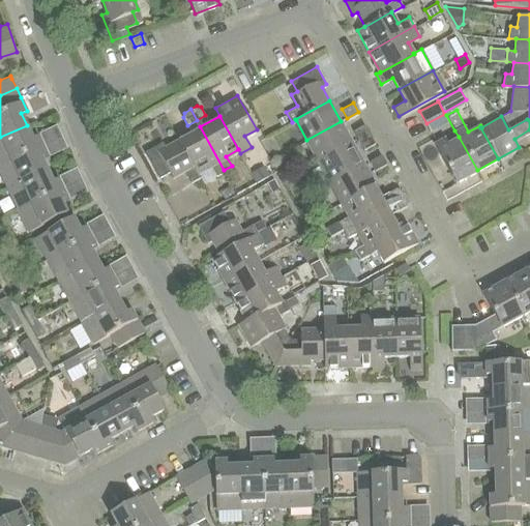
[(306,140),(318,161),(352,142),(341,121),(306,140)]
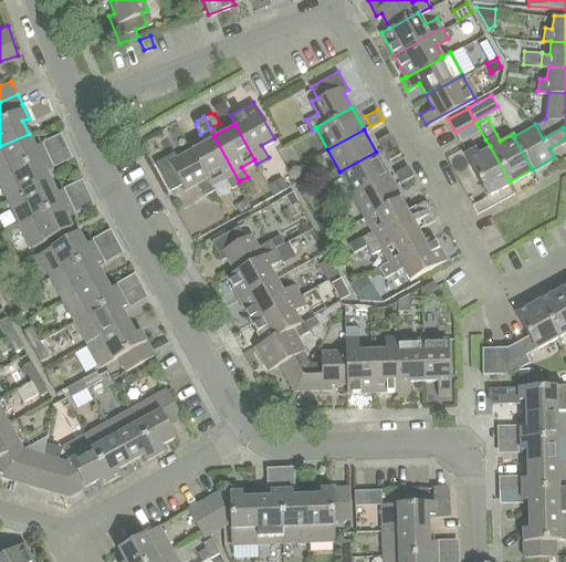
[(377,138),(383,148),(395,142),(389,132),(377,138)]
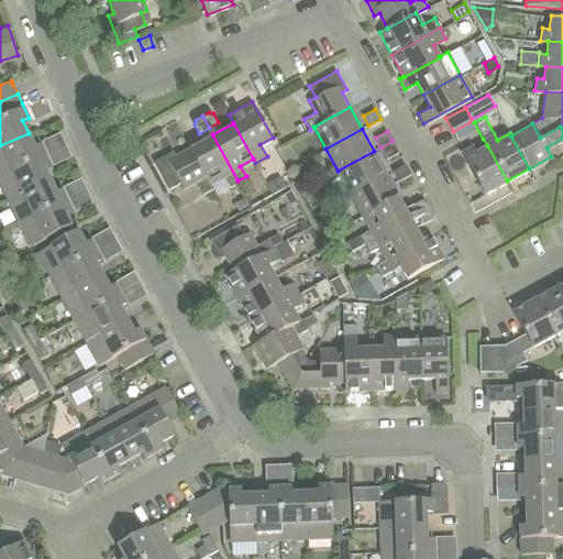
[(29,133),(0,145),(0,173),(45,153),(40,142),(34,145),(29,133)]
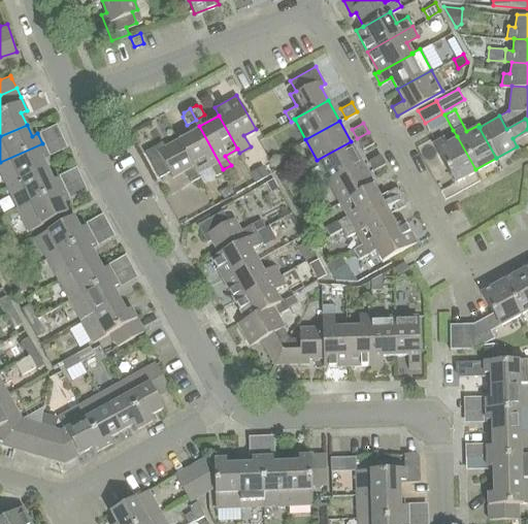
[(199,126),(178,137),(197,171),(198,171),(209,164),(216,174),(223,169),(199,126)]
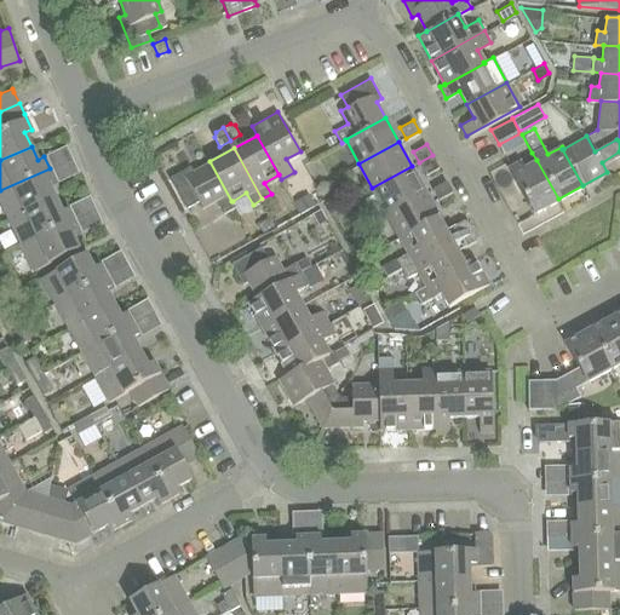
[(432,155),(419,162),(425,173),(438,166),(432,155)]
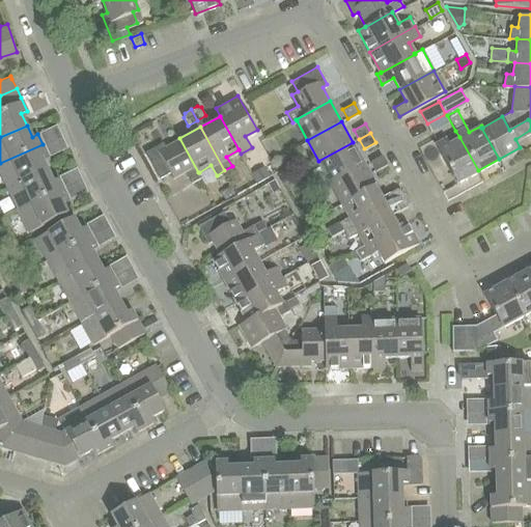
[(459,137),(449,143),(445,137),(435,142),(456,183),(478,170),(459,137)]
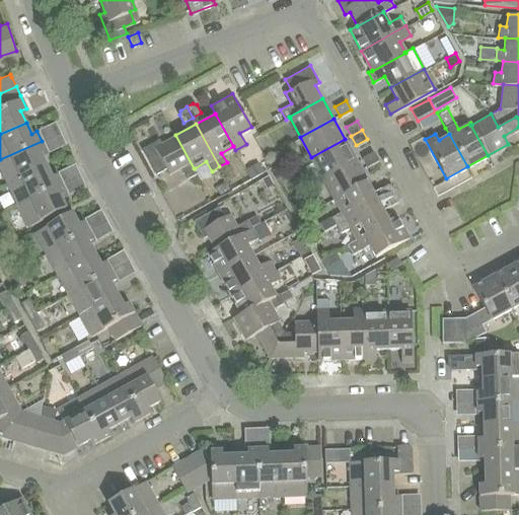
[(194,168),(175,135),(161,143),(159,138),(142,148),(155,172),(165,167),(168,172),(179,166),(187,177),(197,172),(195,168),(194,168)]
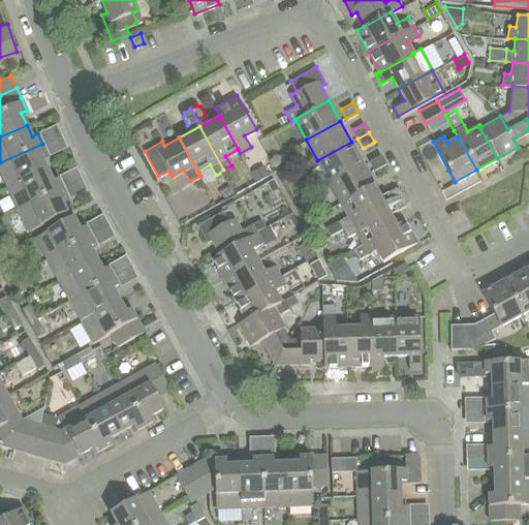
[(317,160),(330,181),(363,162),(351,142),(317,160)]
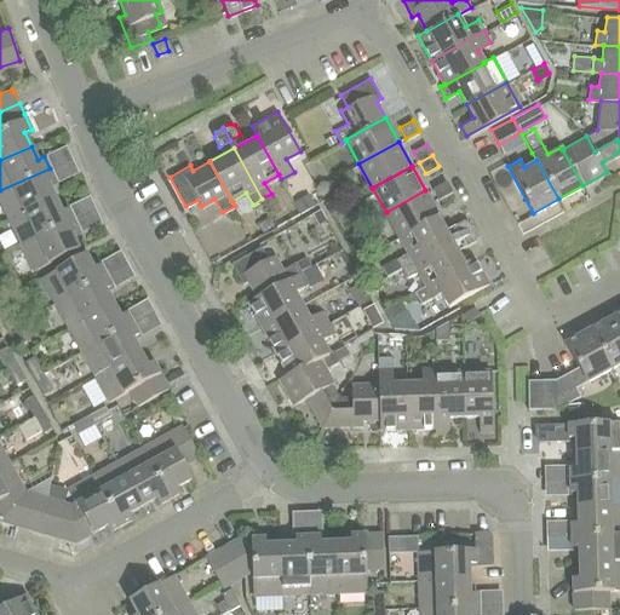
[(50,168),(0,190),(0,199),(9,218),(55,196),(49,182),(55,179),(50,168)]
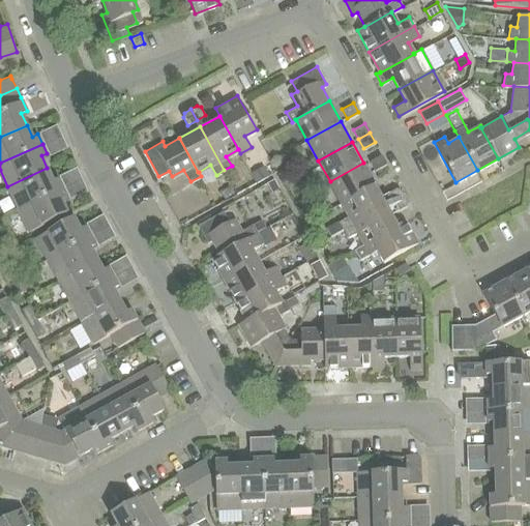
[(375,169),(387,163),(381,153),(370,159),(375,169)]
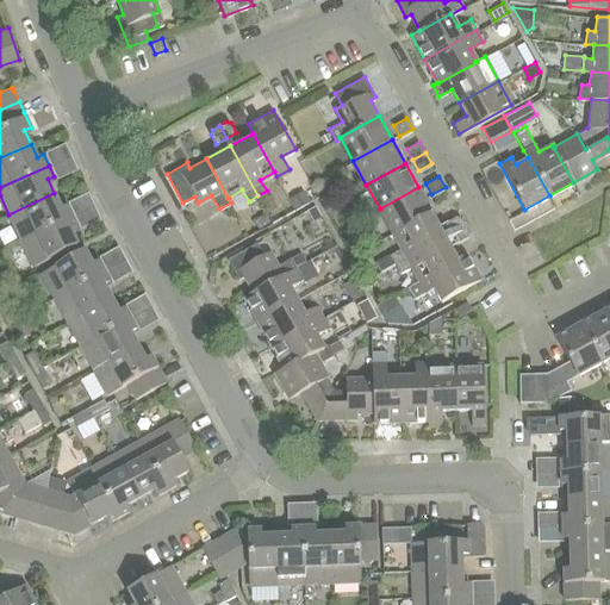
[(380,209),(393,232),(431,211),(418,187),(380,209)]
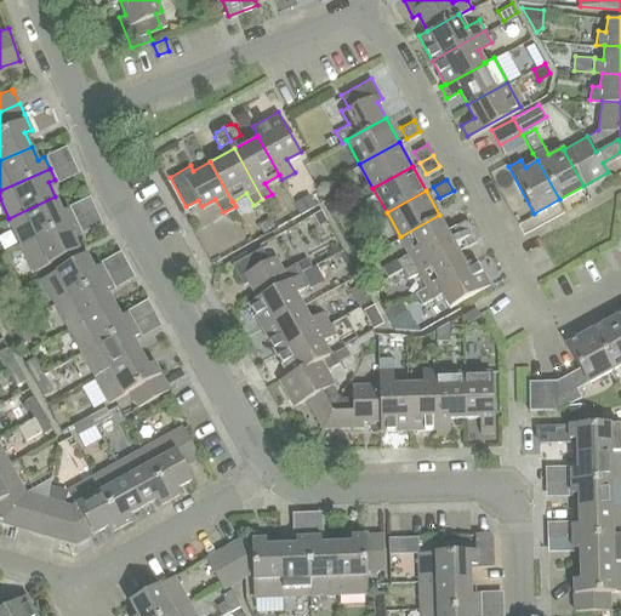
[(55,197),(9,218),(21,243),(73,218),(68,207),(61,210),(55,197)]
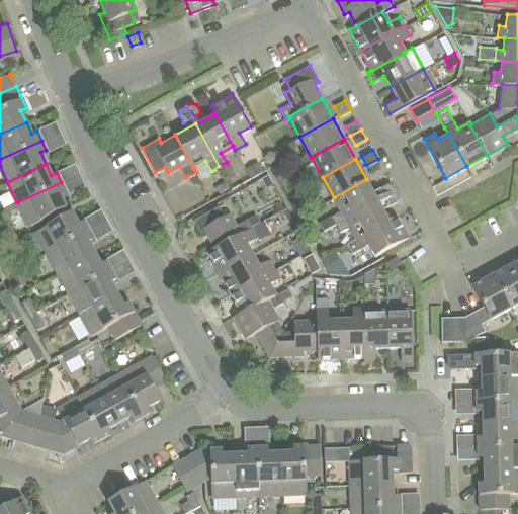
[(258,164),(247,169),(251,176),(262,171),(258,164)]
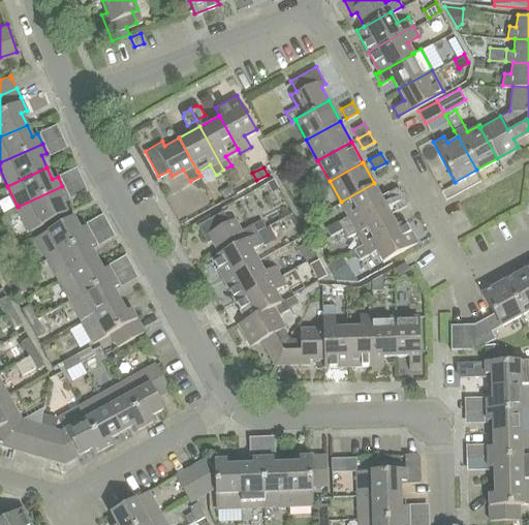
[(235,168),(227,172),(234,183),(240,179),(235,168)]
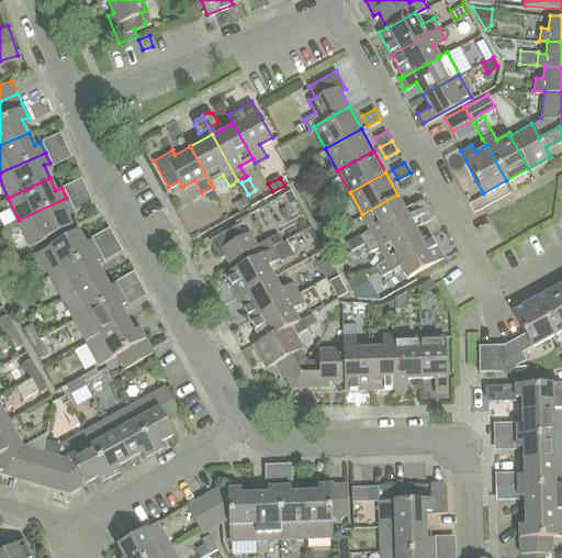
[(304,179),(294,185),(299,192),(308,187),(304,179)]
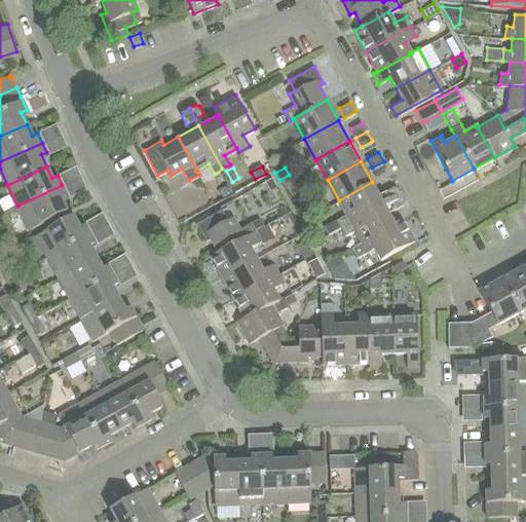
[(336,220),(340,227),(383,202),(372,182),(339,200),(345,214),(336,219),(336,220)]
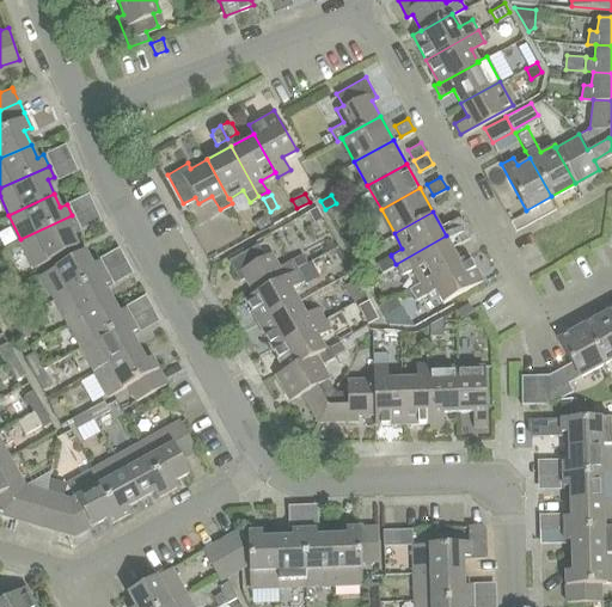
[(265,213),(257,218),(262,226),(270,221),(265,213)]
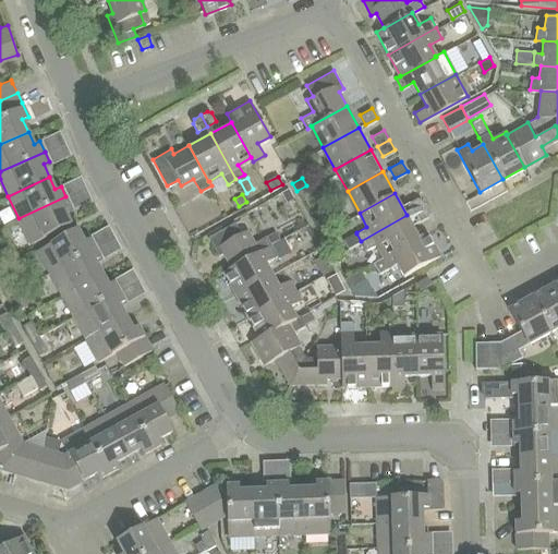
[(65,196),(19,218),(29,242),(71,223),(64,209),(70,206),(65,196)]
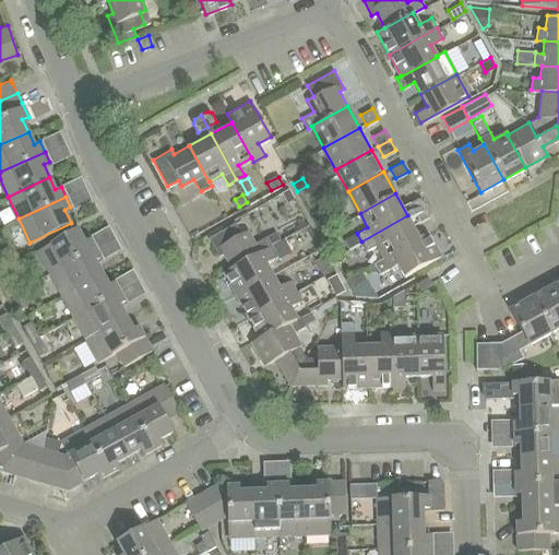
[(414,212),(426,205),(423,199),(418,198),(408,202),(414,212)]
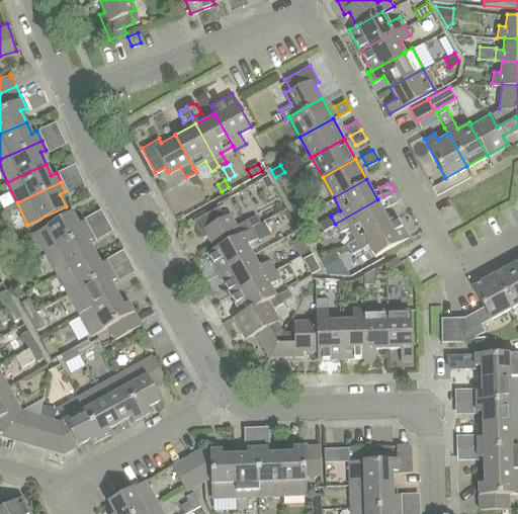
[(395,190),(383,196),(389,205),(397,200),(398,196),(395,190)]
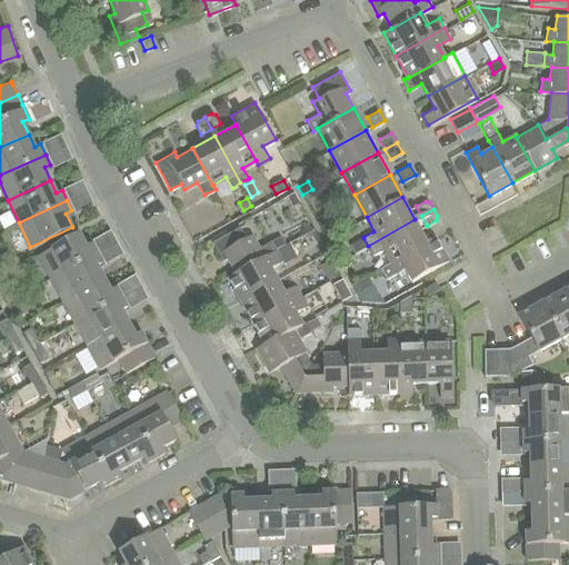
[(383,248),(390,261),(391,261),(427,241),(427,240),(415,219),(368,246),(372,254),(383,248)]
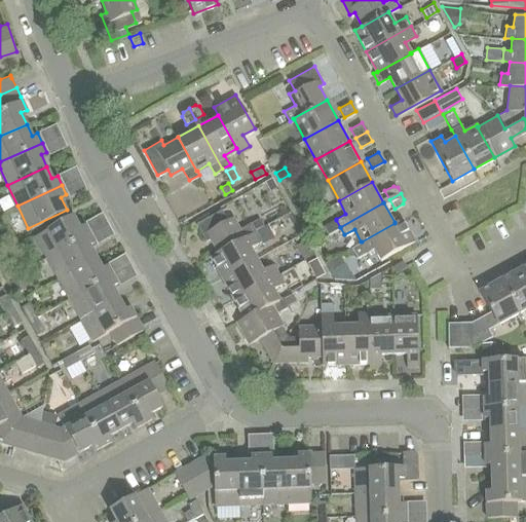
[(211,237),(218,251),(218,252),(245,237),(243,236),(255,230),(251,221),(238,227),(232,216),(227,219),(221,209),(196,223),(205,239),(211,237)]
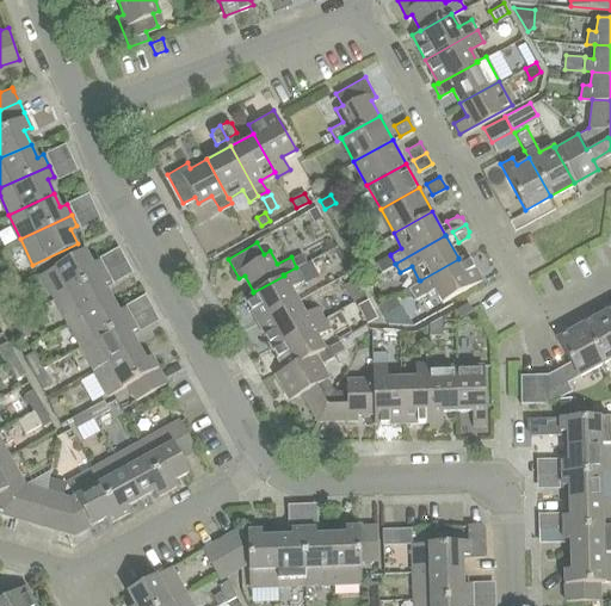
[(54,297),(104,270),(98,259),(92,263),(84,248),(41,272),(54,297)]
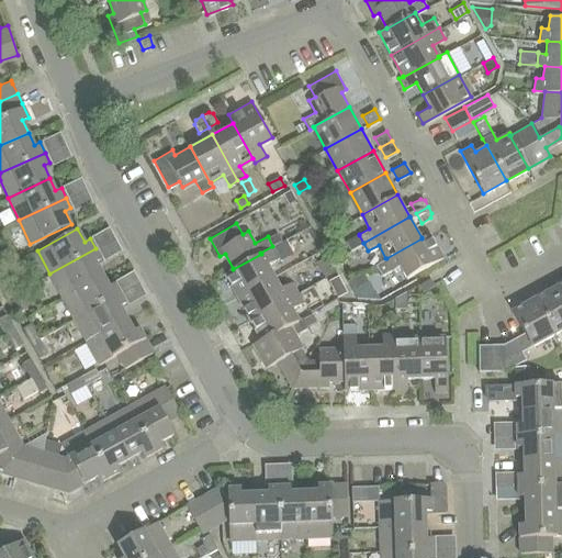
[(277,232),(268,236),(272,246),(281,241),(277,232)]
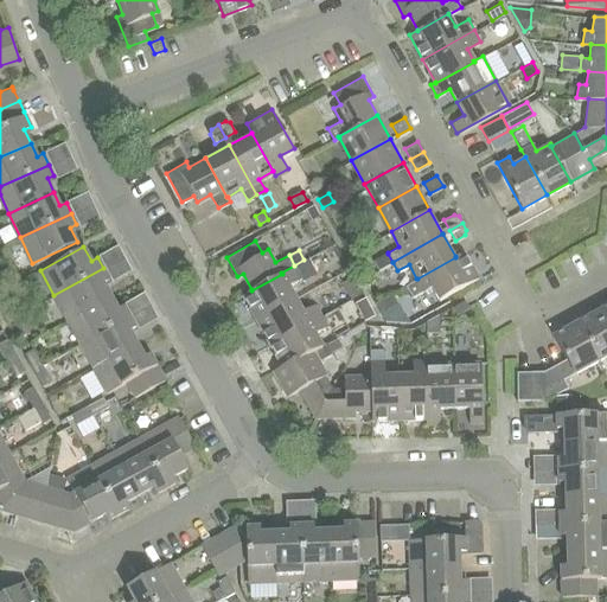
[(411,296),(419,293),(432,286),(439,299),(478,277),(464,251),(455,256),(455,257),(417,279),(416,279),(406,285),(411,296)]
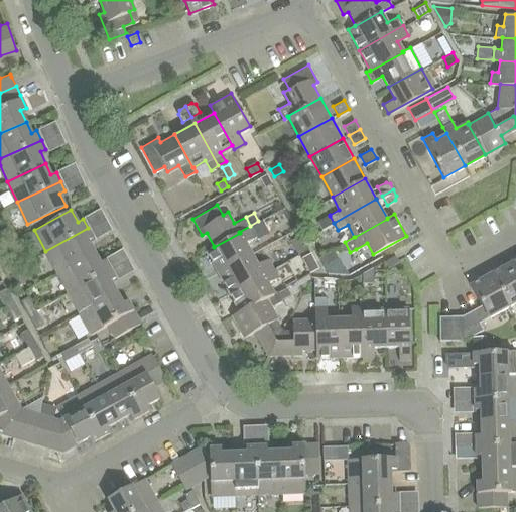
[(330,216),(318,222),(323,229),(334,223),(330,216)]
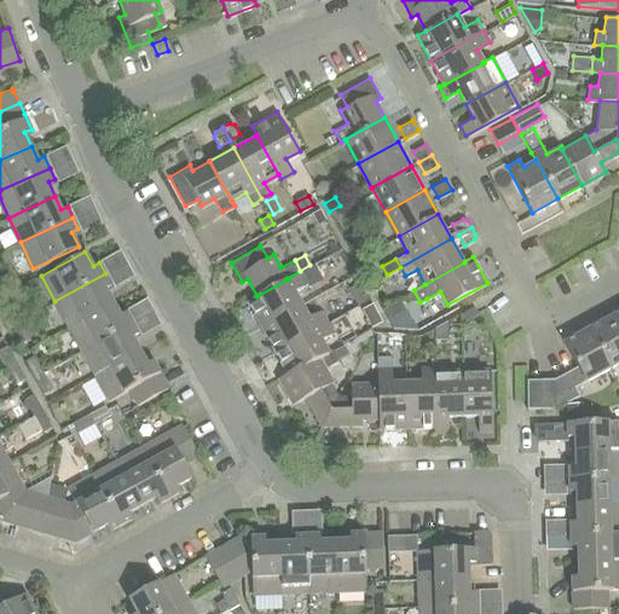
[(322,260),(310,266),(314,274),(327,268),(322,260)]
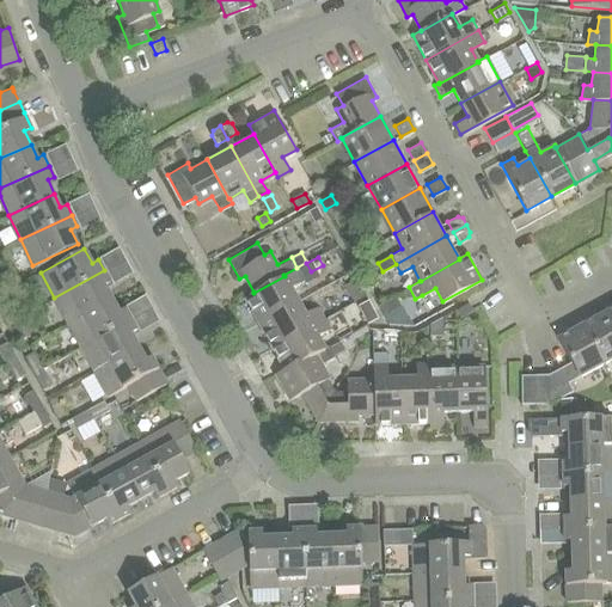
[(244,296),(258,322),(298,300),(291,287),(304,280),(297,268),(283,275),(285,276),(254,293),(254,292),(244,296)]
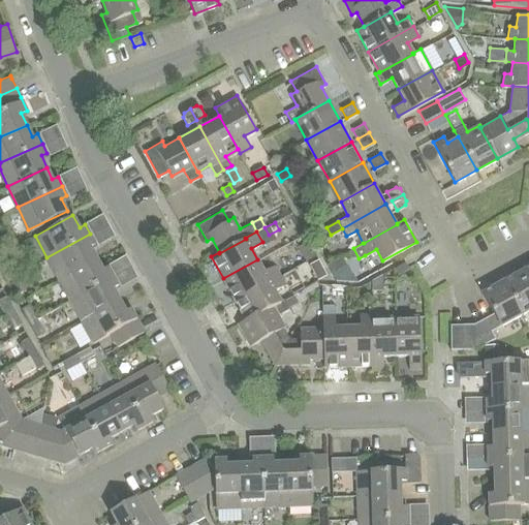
[(58,278),(96,257),(90,246),(95,243),(90,234),(47,257),(58,278)]
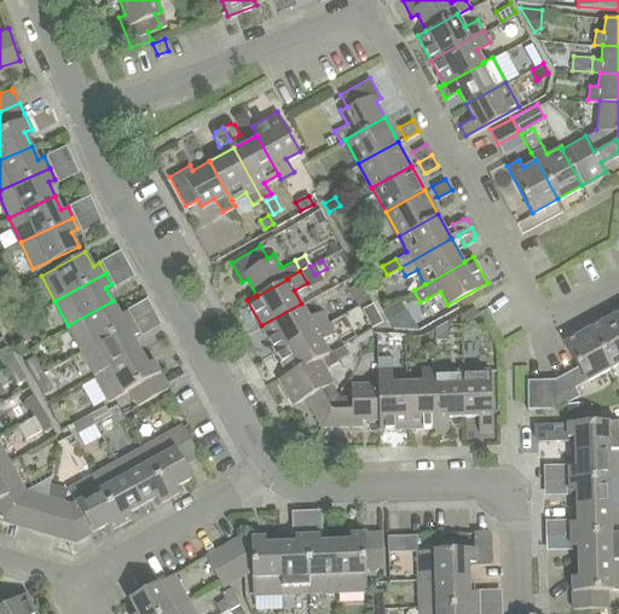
[(359,279),(347,287),(357,305),(369,297),(359,279)]
